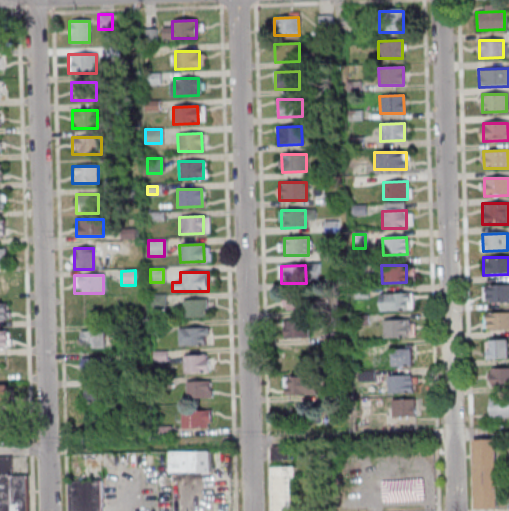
[(481,302),(508,302),(508,285),(481,285),(481,302)]
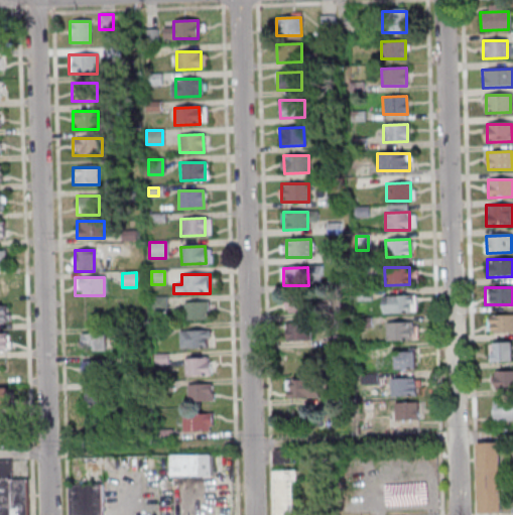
[(309,295),(310,312),(285,313),(285,295),(309,295)]
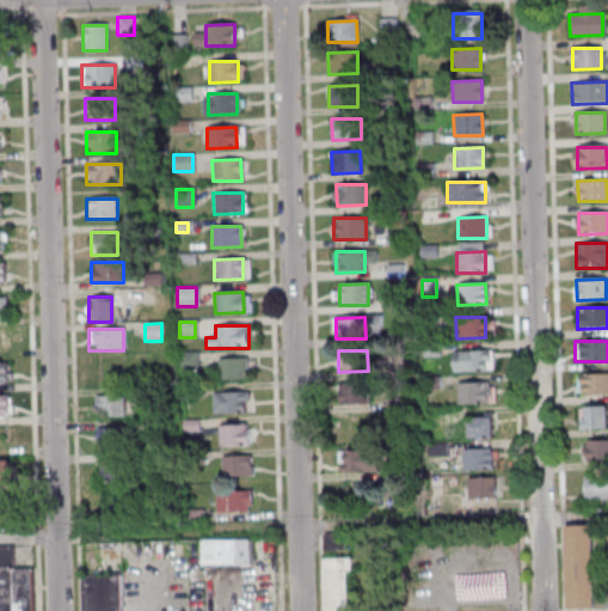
[(483,350),(483,372),(454,373),(453,352),(483,350)]
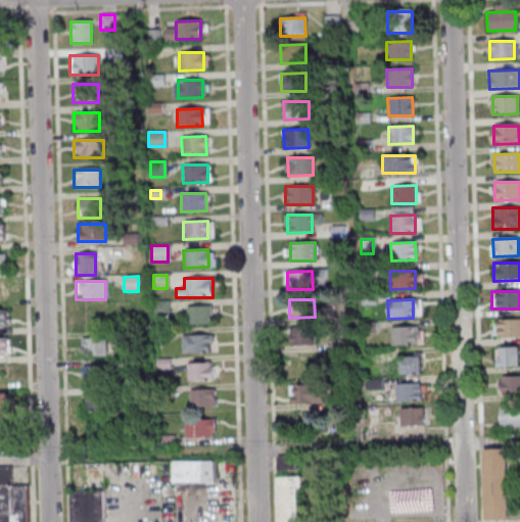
[(187,306),(187,325),(211,325),(211,306),(187,306)]
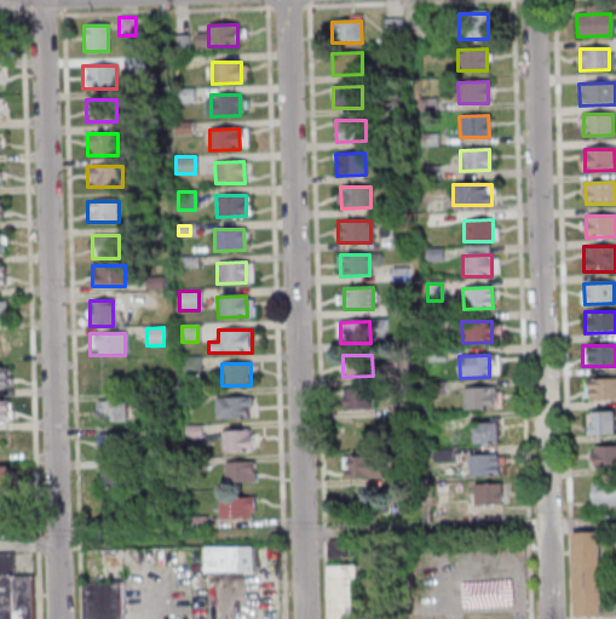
[(96,389),(132,389),(132,367),(96,367),(96,389)]
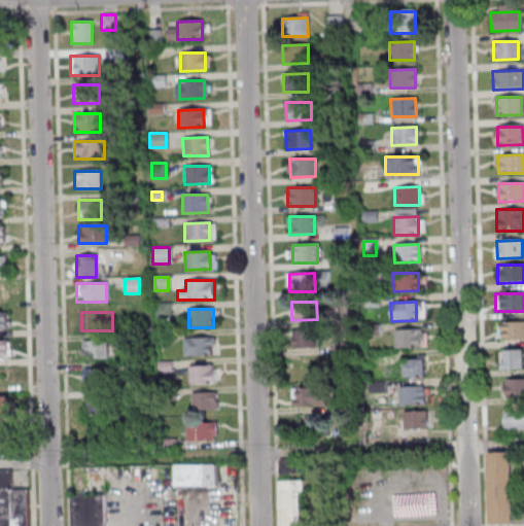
[(523,321),(496,322),(496,340),(523,339),(523,321)]
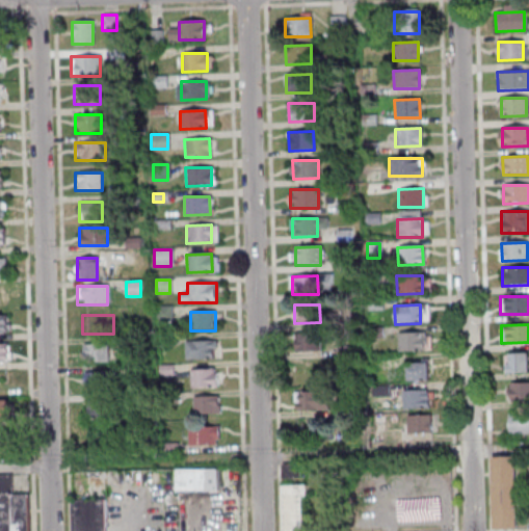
[(422,333),(422,350),(397,351),(397,334),(422,333)]
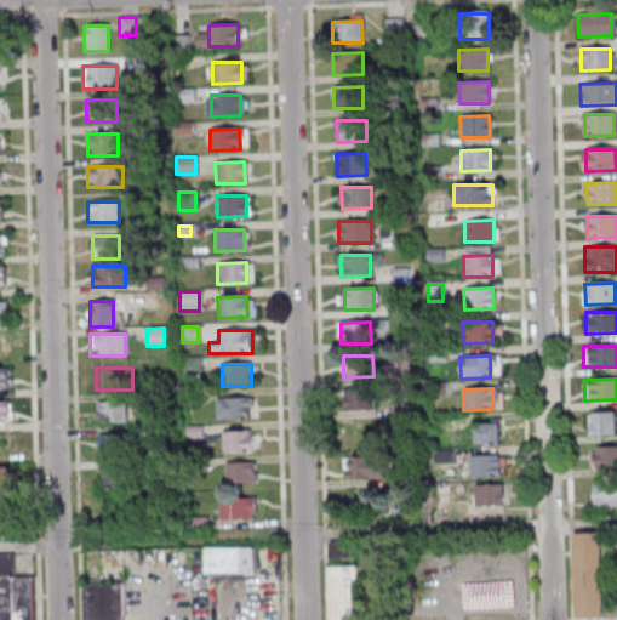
[(341,391),(341,414),(376,414),(376,391),(341,391)]
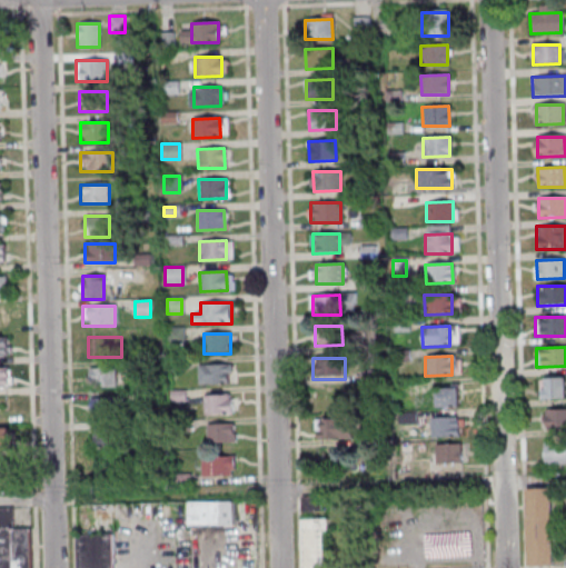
[(231,365),(197,365),(197,385),(231,385),(231,365)]
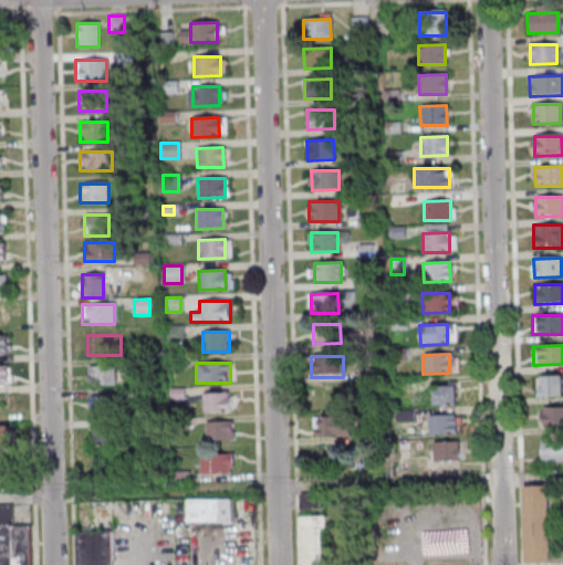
[(118,366),(90,366),(90,385),(118,385),(118,366)]
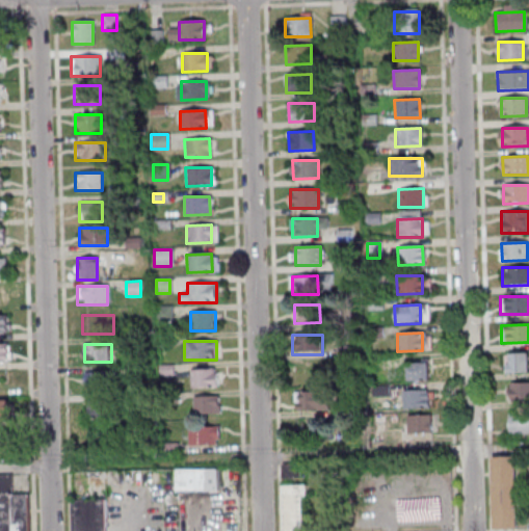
[(527,353),(504,353),(504,372),(527,372),(527,353)]
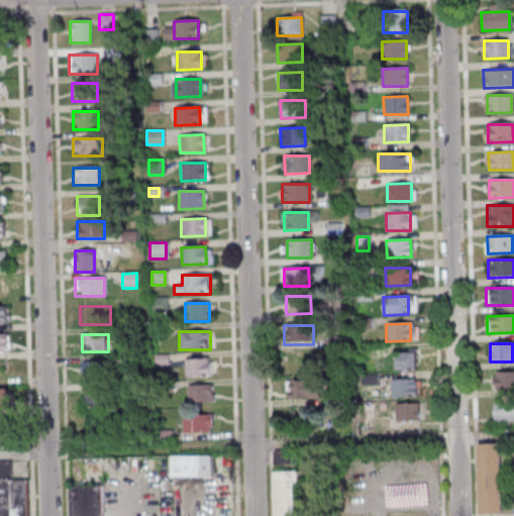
[(415,348),(415,370),(393,370),(392,352),(408,352),(408,348),(415,348)]
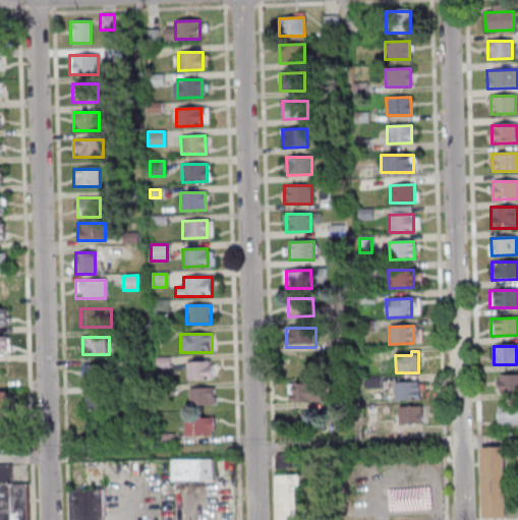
[(186,361),(186,380),(212,380),(212,361),(186,361)]
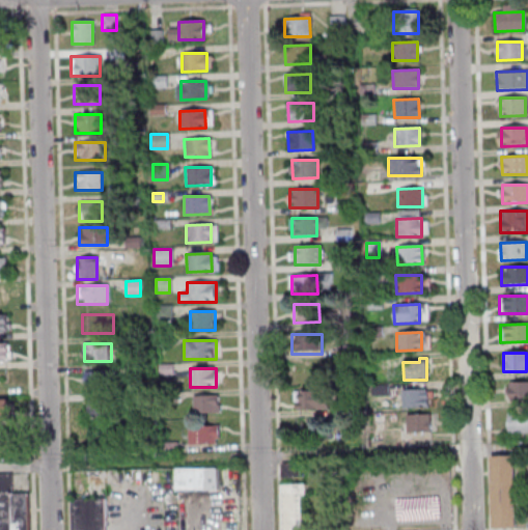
[(108,371),(82,371),(82,388),(108,388),(108,371)]
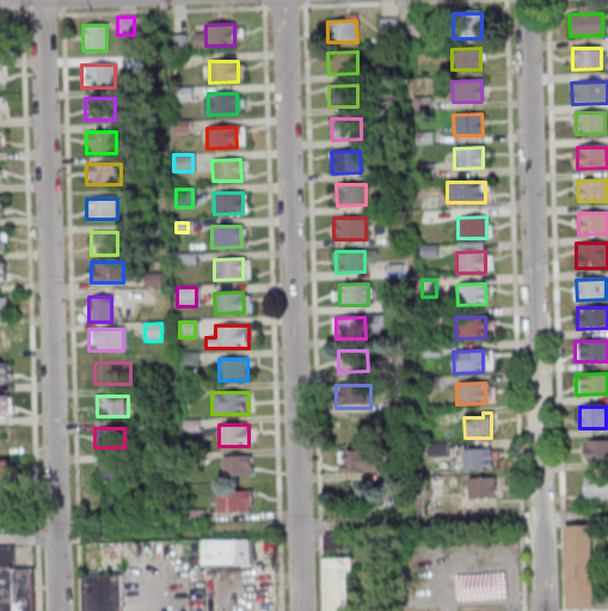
[(583,463),(607,462),(607,441),(583,443),(583,463)]
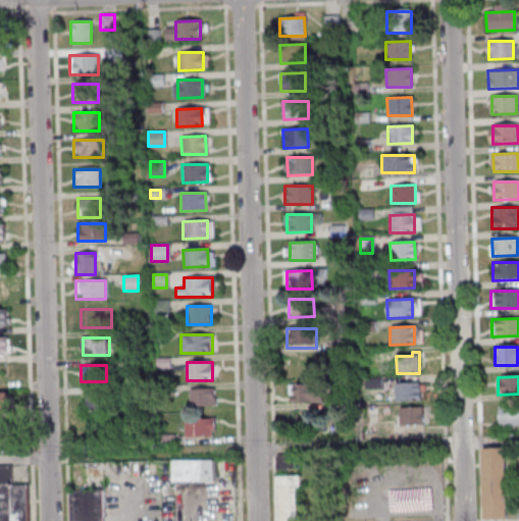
[(421,401),(421,383),(395,383),(395,401),(421,401)]
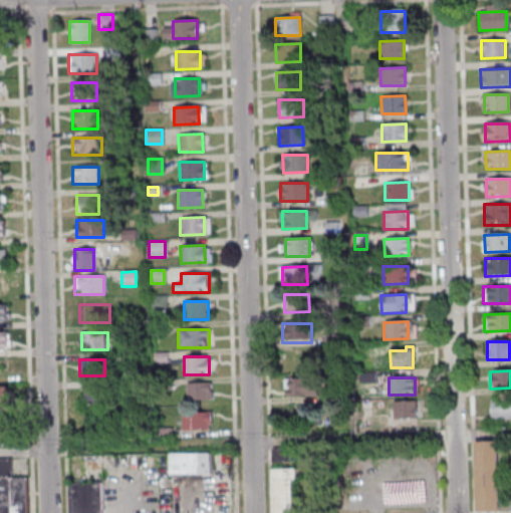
[(285,397),(316,397),(316,379),(285,379),(285,397)]
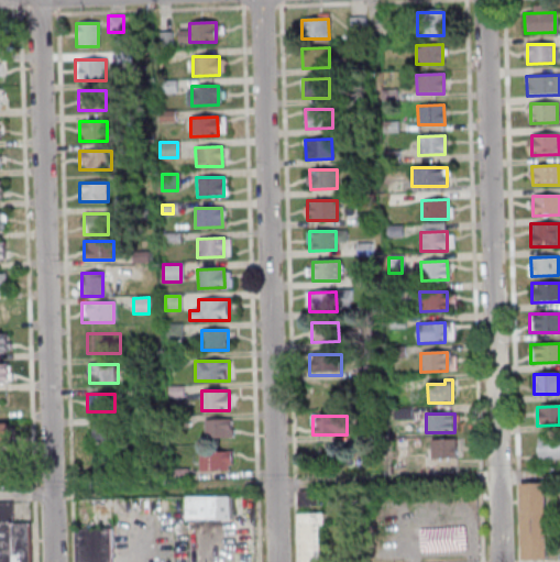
[(231,439),(231,420),(204,420),(204,439),(231,439)]
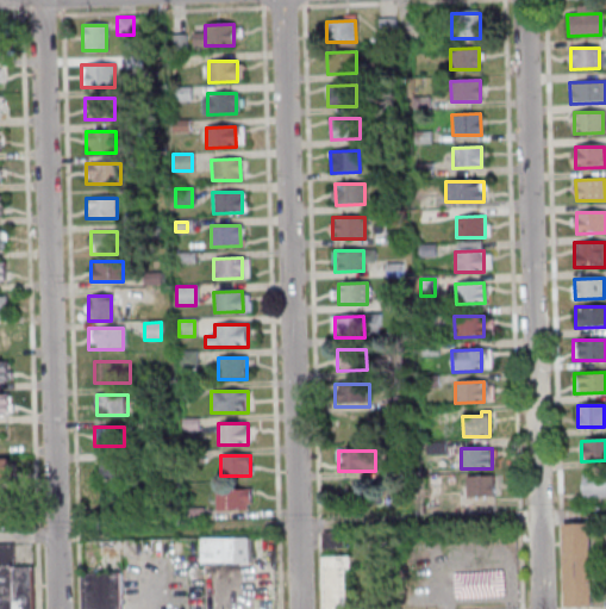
[(131,480),(131,460),(98,460),(98,480),(131,480)]
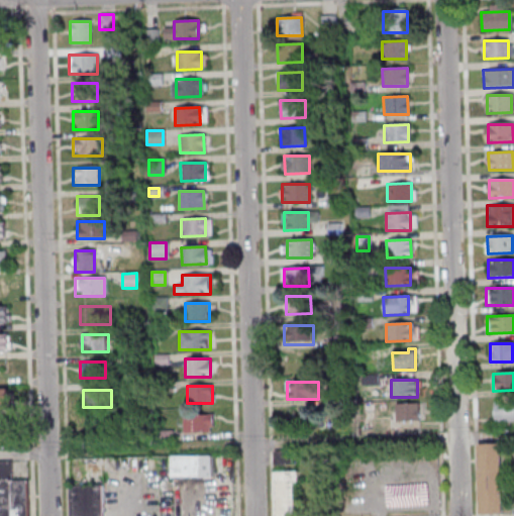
[(492,422),(513,421),(513,402),(492,402),(492,422)]
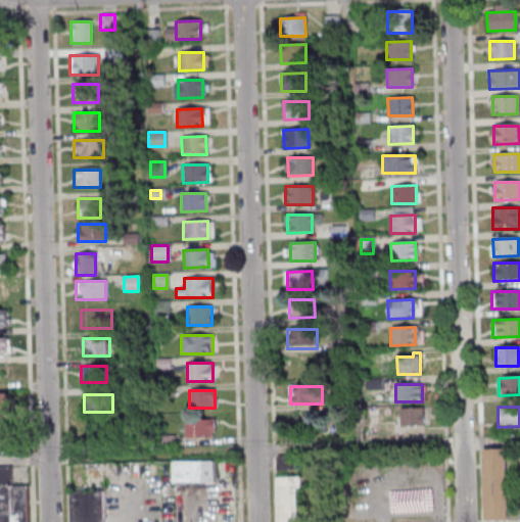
[(423,426),(422,409),(399,409),(399,426),(423,426)]
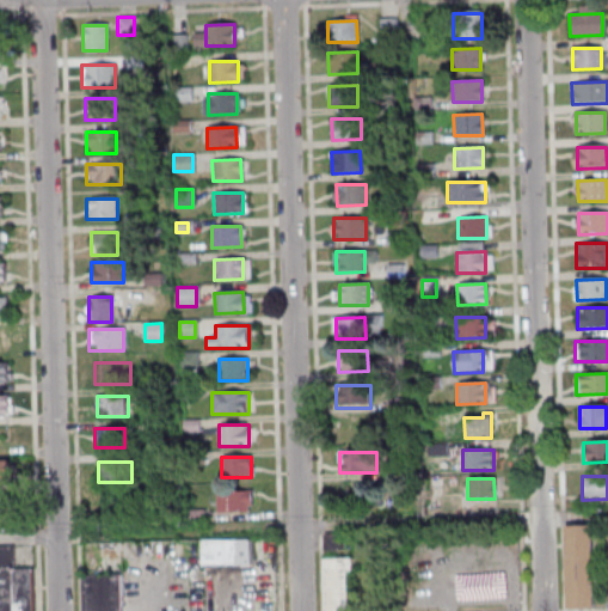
[(250,513),(250,490),(215,490),(215,513),(250,513)]
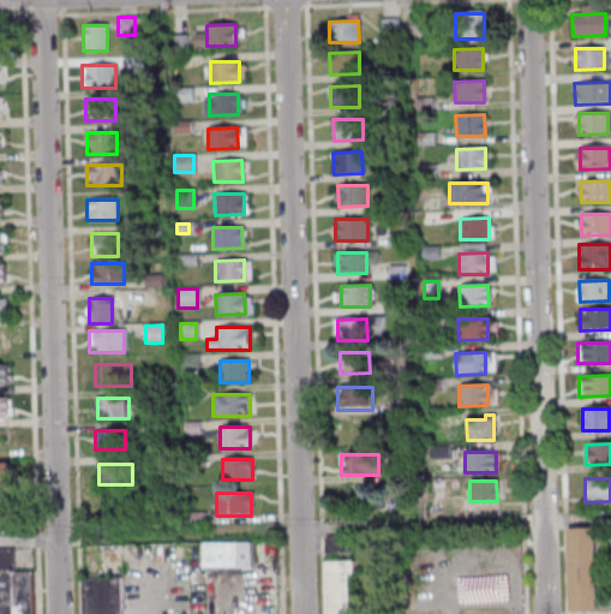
[(565,529),(593,528),(594,612),(567,613),(565,529)]
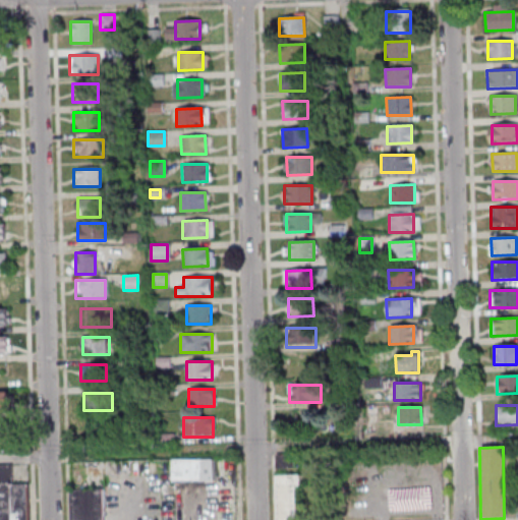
[(276,469),(292,468),(292,455),(276,456),(276,469)]
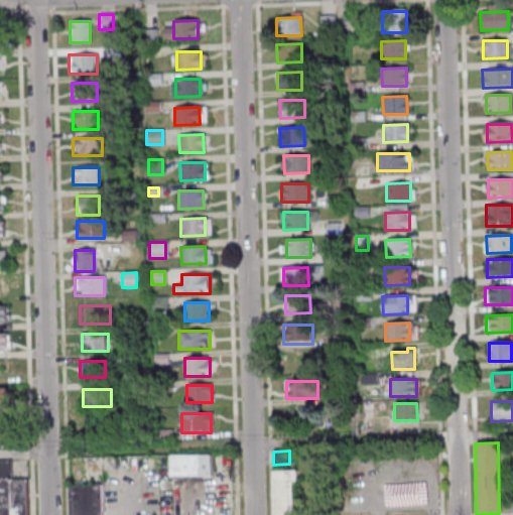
[(209,455),(169,456),(169,477),(209,476),(209,455)]
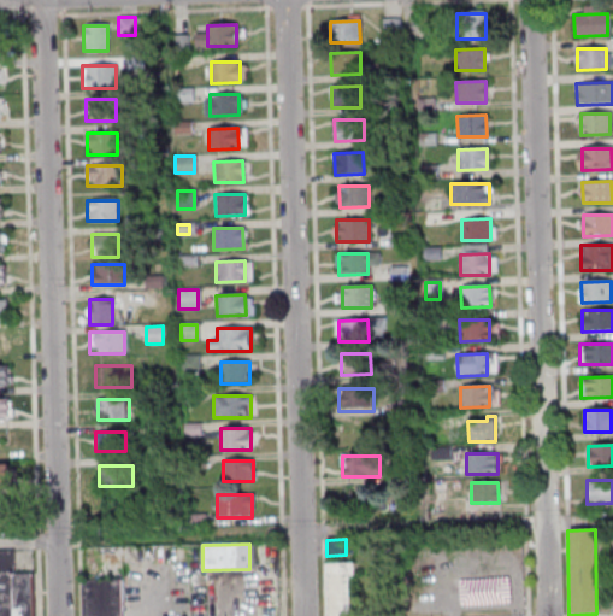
[(0,615),(0,551),(12,551),(12,573),(31,573),(30,615),(0,615)]
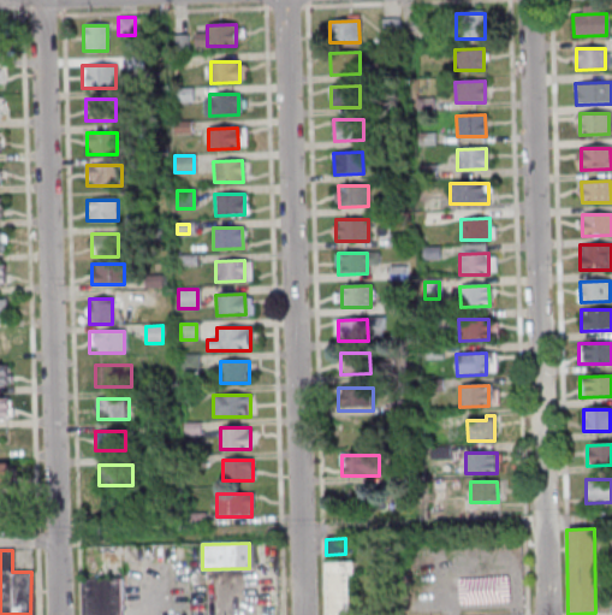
[(349,562),(327,562),(327,614),(349,614),(349,562)]
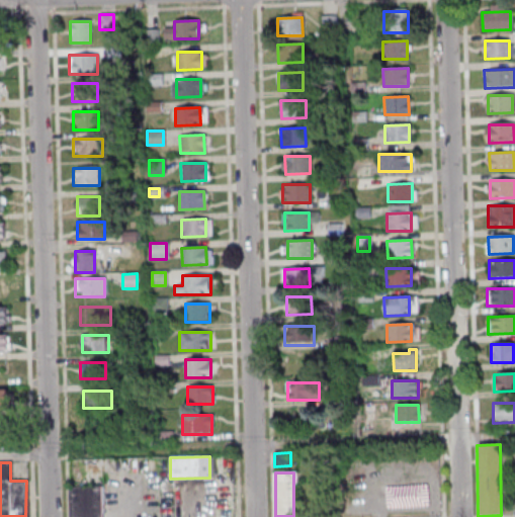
[(100,486),(100,516),(68,516),(68,487),(100,486)]
